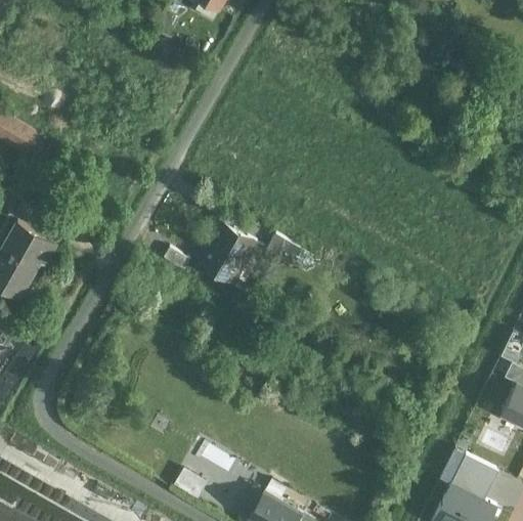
[(202,0),(218,9),(223,0),(202,0)]
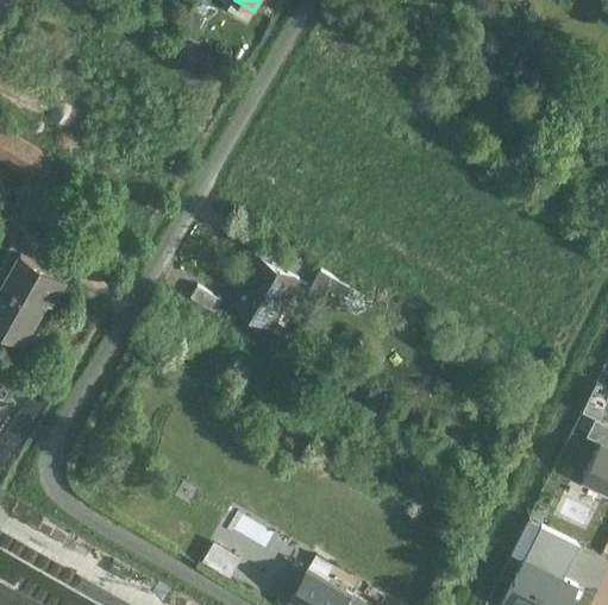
[(46,158),(0,131),(0,165),(31,184),(46,158)]
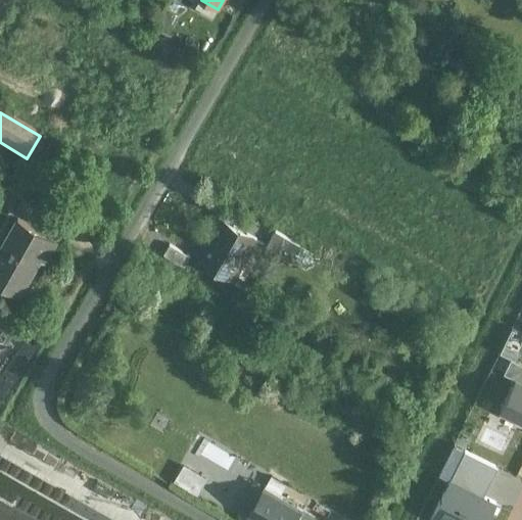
[(0,173),(13,179),(17,171),(0,161),(0,173)]
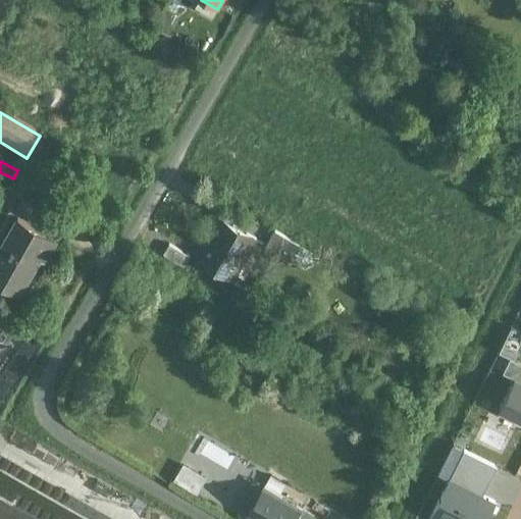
[(49,214),(22,200),(14,213),(40,228),(49,214)]
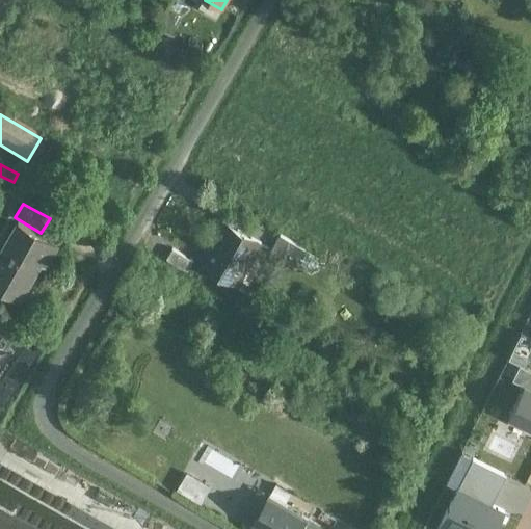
[(260,245),(222,223),(198,265),(236,287),(260,245)]
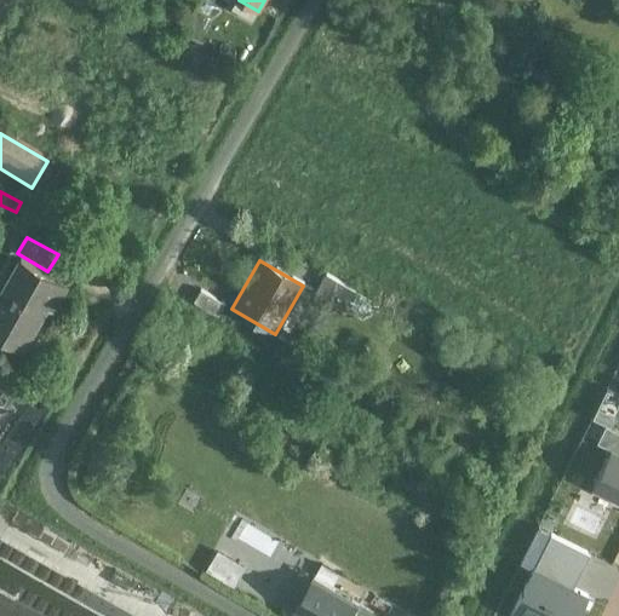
[(66,289),(22,265),(0,301),(0,341),(21,353),(47,310),(52,314),(66,289)]
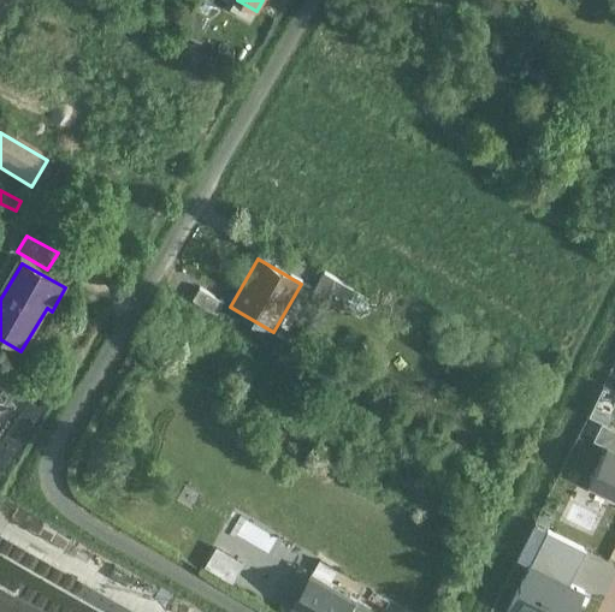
[(352,292),(323,275),(312,293),(342,312),(352,292)]
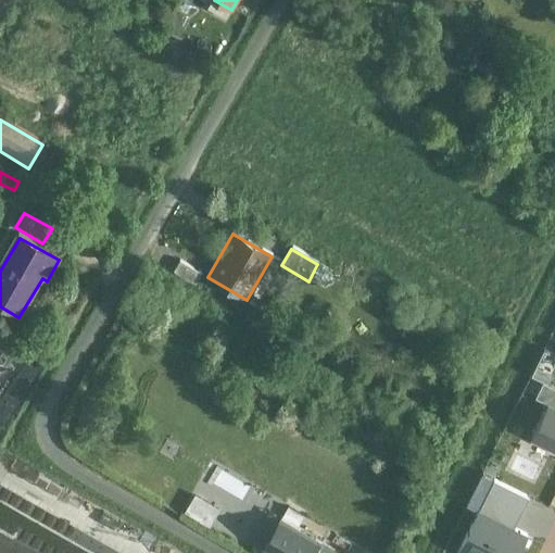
[(200,275),(178,262),(173,274),(194,286),(200,275)]
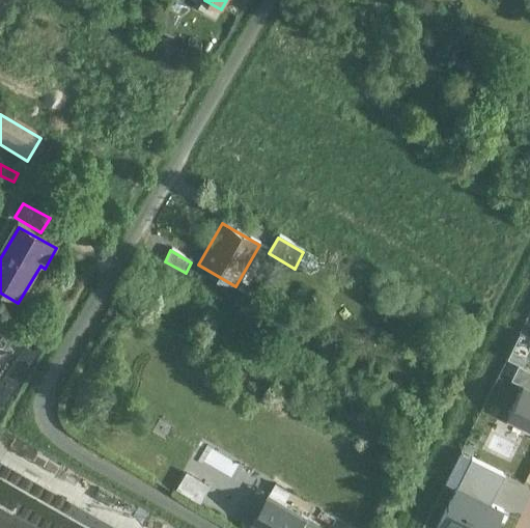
[(529,390),(523,387),(506,419),(529,431),(529,390)]
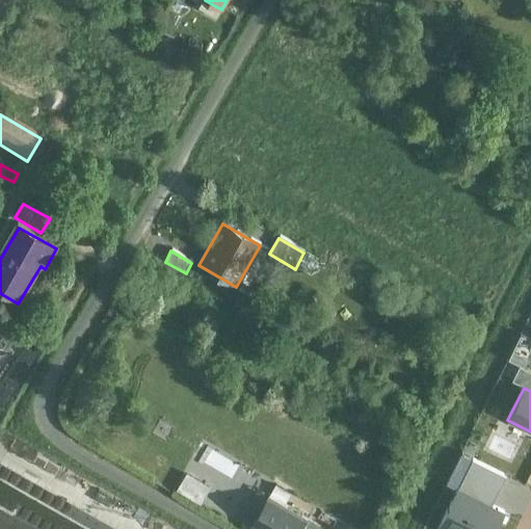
[(201,506),(211,488),(187,474),(177,491),(201,506)]
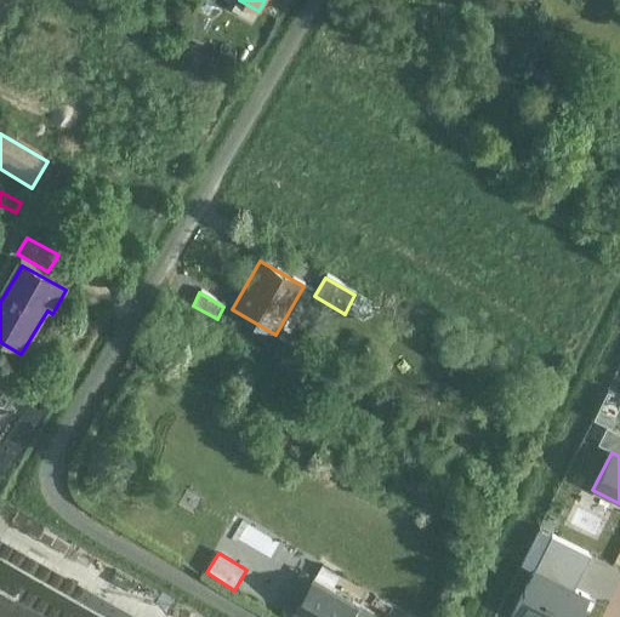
[(579,616),(589,599),(534,571),(512,616),(579,616)]
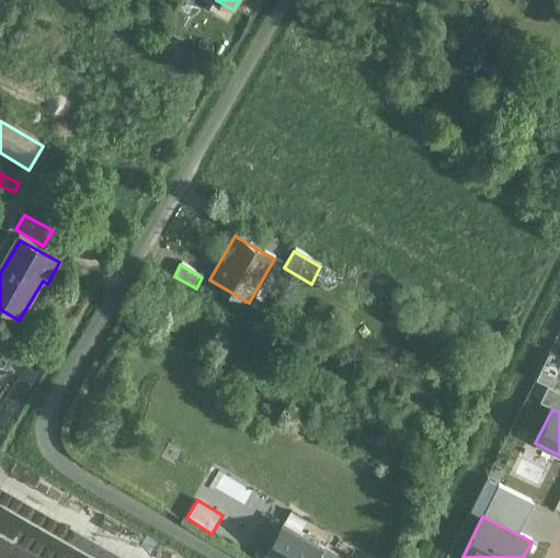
[(318,546),(284,526),(266,556),(269,557),(312,557),(318,546)]
